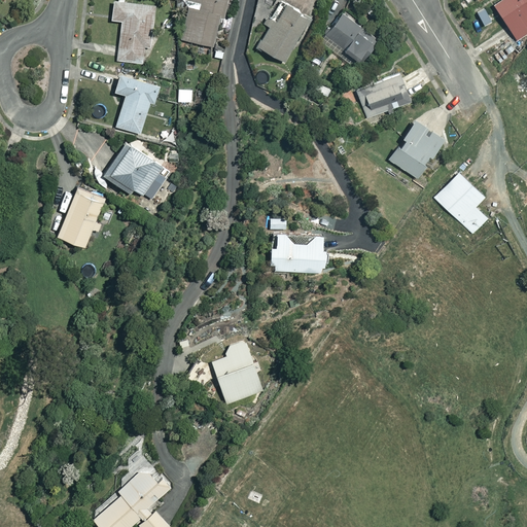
[(155,1),(145,0),(112,0),(111,19),(121,20),(116,59),(145,62),(147,45),(149,45),(155,1)]
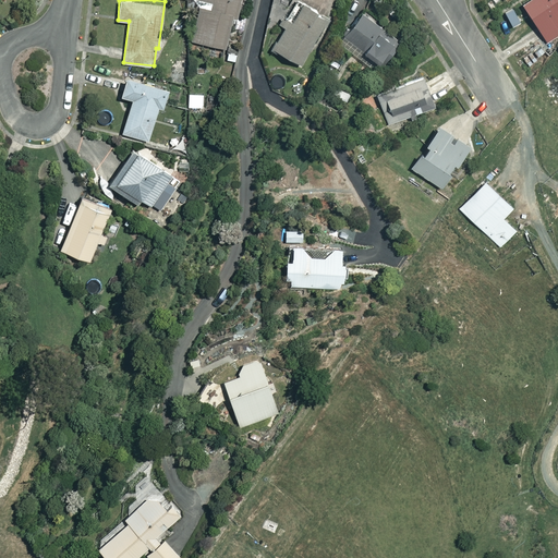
[(239,0),(190,0),(187,11),(197,13),(192,40),(226,47),(231,15),(237,16),(239,0)]
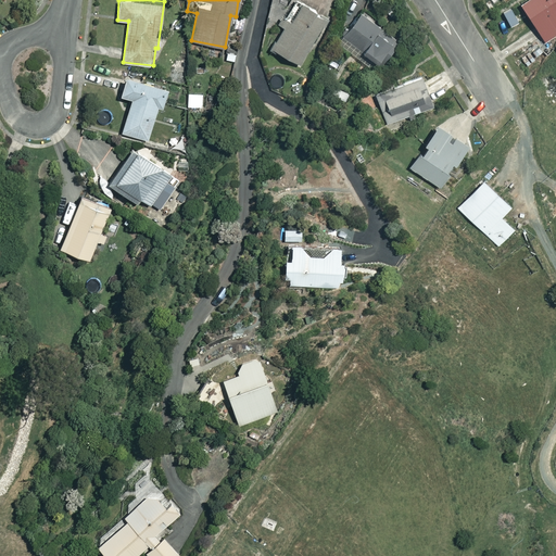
[(555,0),(525,0),(520,3),(544,39),(555,32),(555,0)]
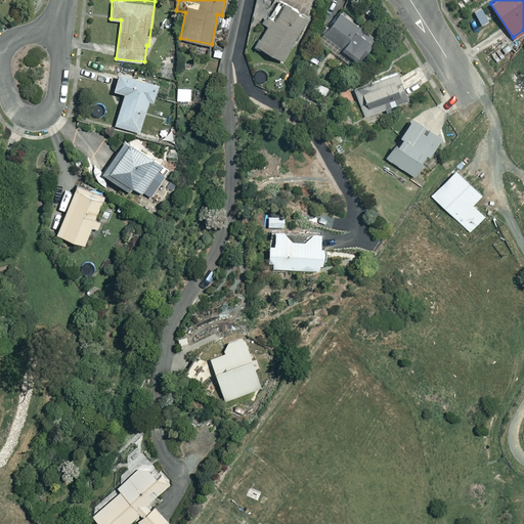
[(307,15),(282,1),(257,45),(281,59),(307,15)]
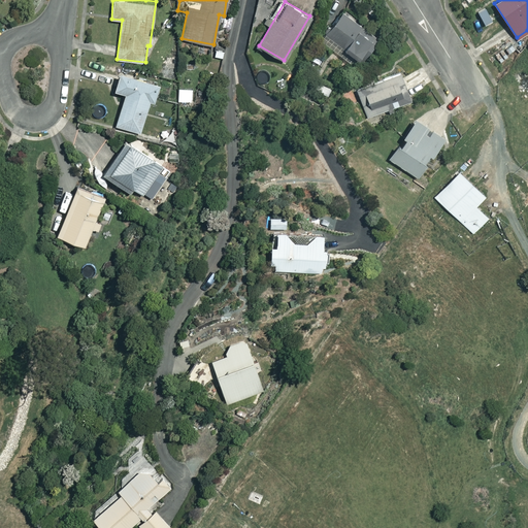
[(375,37),(341,10),(319,39),(335,52),(340,45),(359,60),(375,37)]
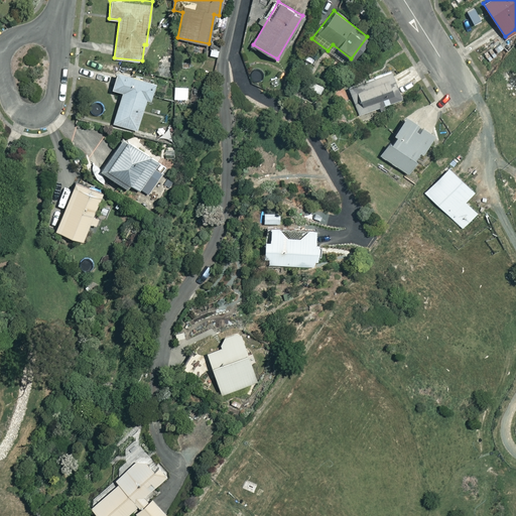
[(155,81),(117,71),(112,88),(122,90),(113,122),(137,129),(146,98),(150,99),(155,81)]
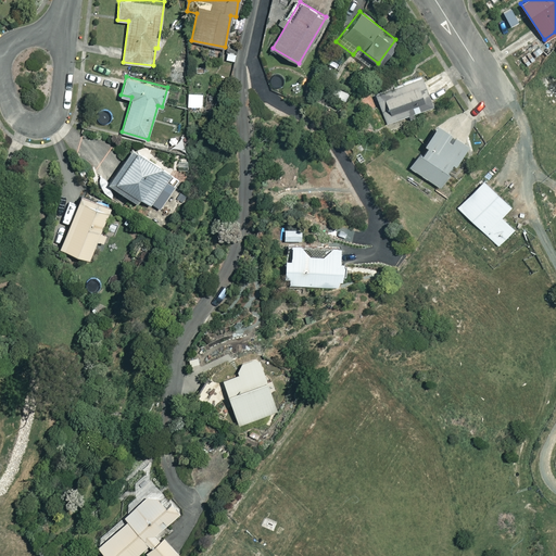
[(432,105),(420,76),(375,93),(387,123),(432,105)]
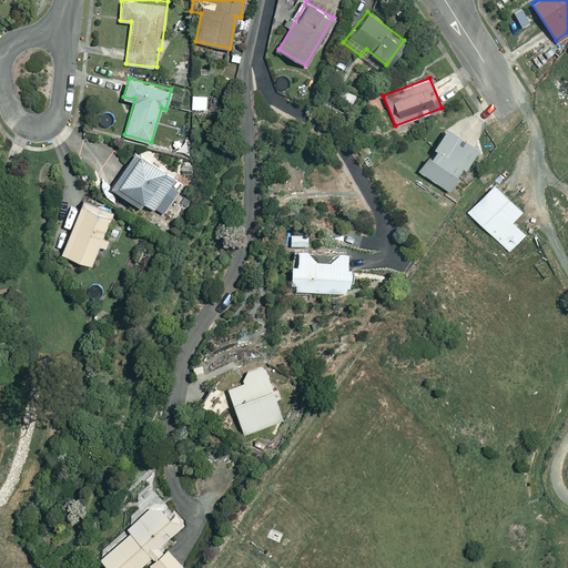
[(206,95),(192,94),(192,109),(206,110),(206,95)]
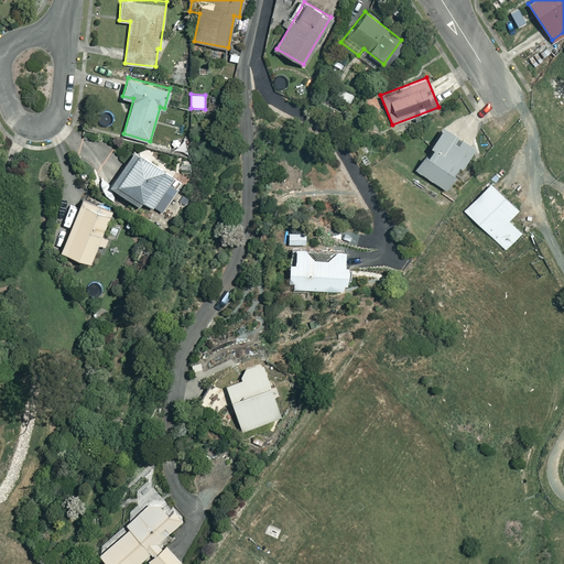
[(473,144),(444,126),(415,169),(445,188),(473,144)]
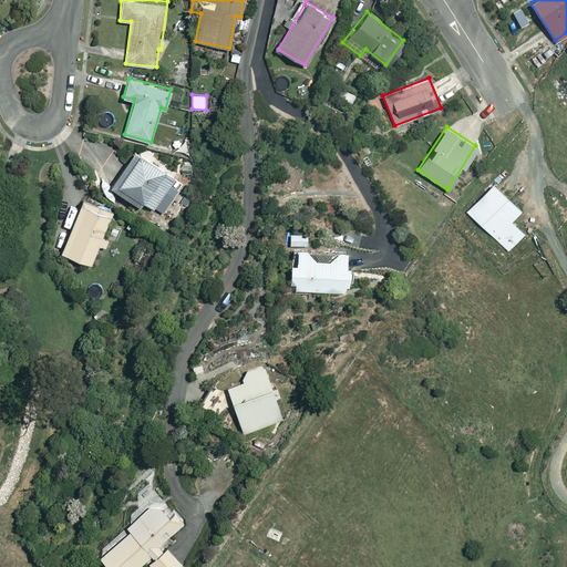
[(174,175),(134,148),(110,185),(140,205),(143,200),(153,207),(161,196),(168,202),(176,191),(167,185),(174,175)]
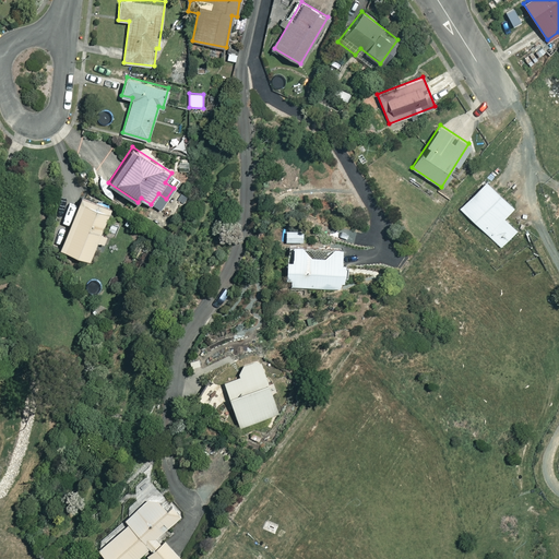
[(513,206),(486,181),(460,209),(501,247),(516,230),(503,217),(513,206)]
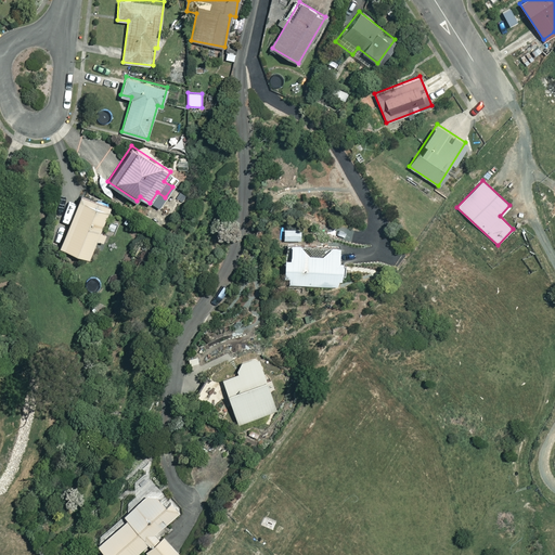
[(108,207),(79,196),(60,246),(89,258),(97,239),(107,243),(111,235),(100,231),(108,207)]
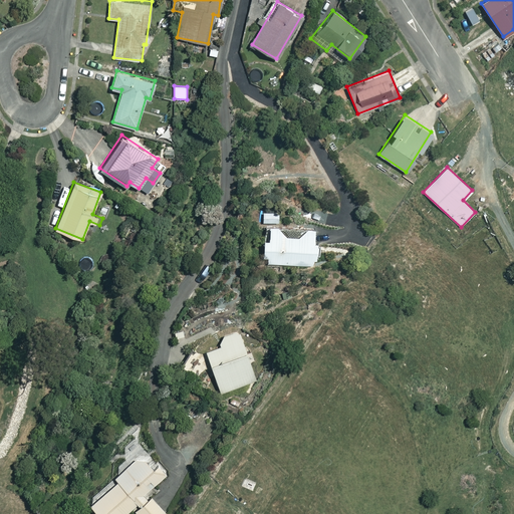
[(278,210),(263,210),(262,222),(278,222),(278,210)]
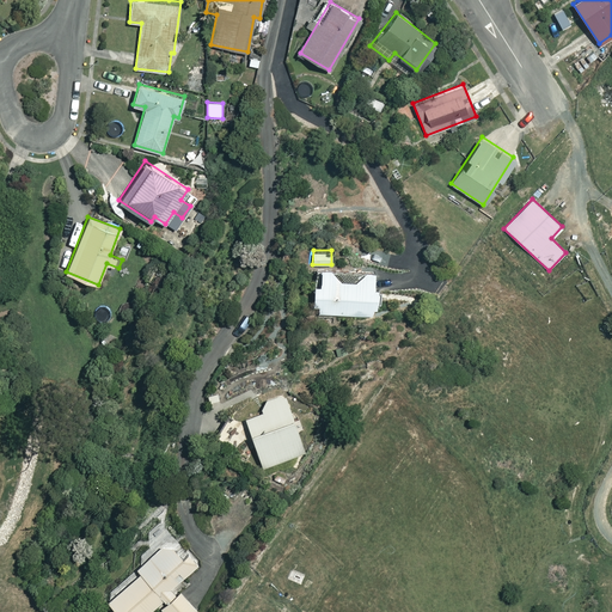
[(375,270),(317,269),(317,283),(313,283),(312,305),(320,305),(319,313),(374,314),(375,270)]
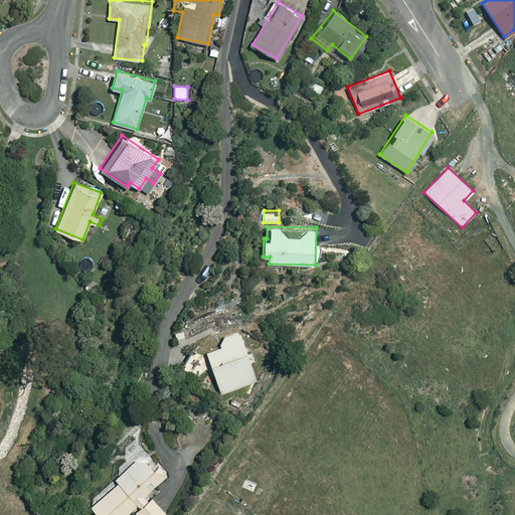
[(255,381),(238,331),(220,337),(222,346),(206,351),(221,393),(255,381)]
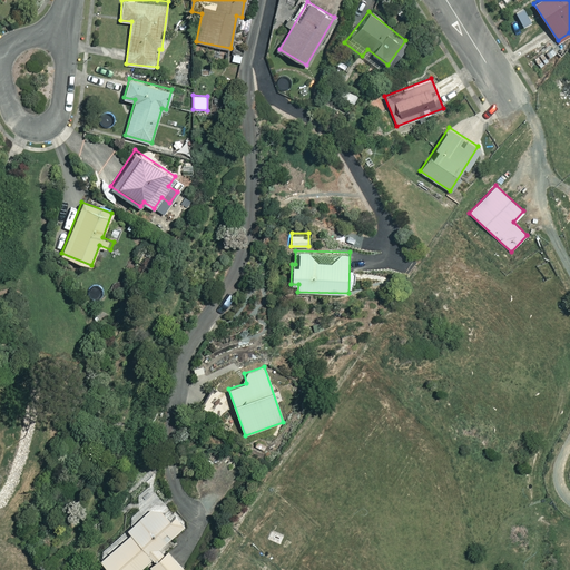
[(185,527),(156,494),(131,516),(137,522),(98,557),(109,569),(139,569),(147,563),(153,569),(180,569),(184,568),(164,546),(185,527)]
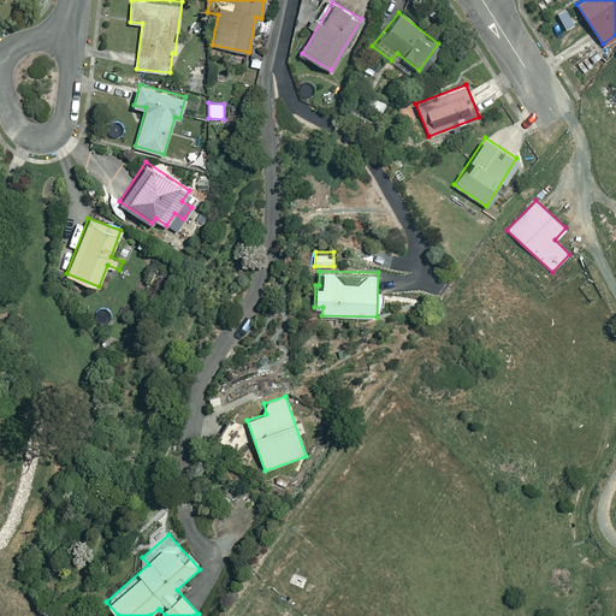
All buildings are outlined.
